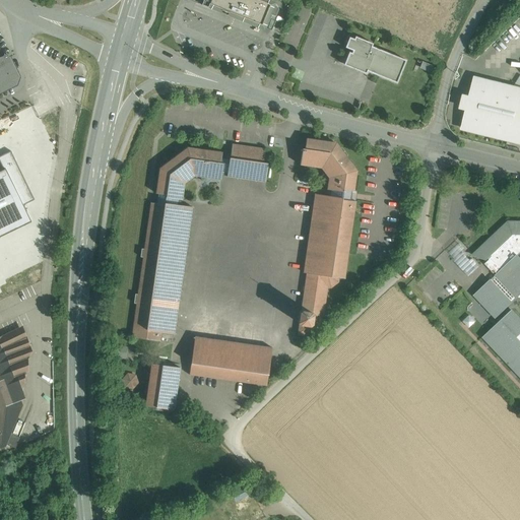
[(203,0),(202,5),(208,7),(209,5),(262,26),(271,4),(261,0),(203,0)]
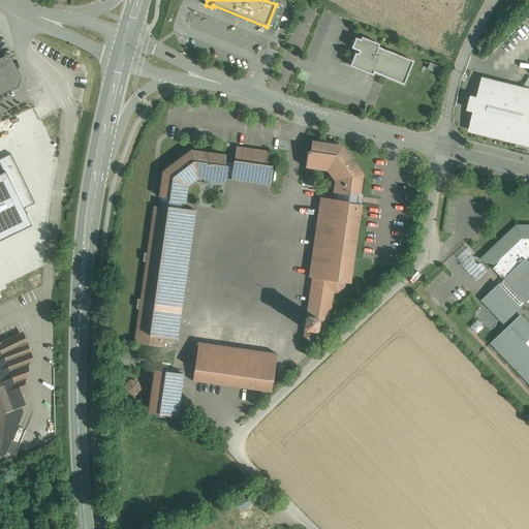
[(282,6),(276,4),(267,27),(271,29),(277,16),(281,17),(284,9),(282,6)]
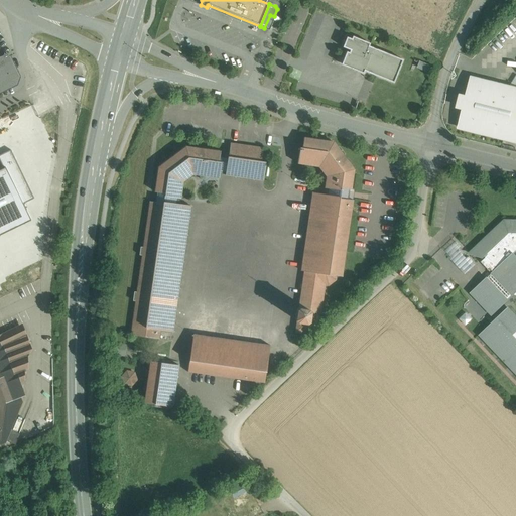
[(403,59),(376,49),(373,48),(373,47),(369,45),(370,43),(353,36),(352,38),(347,37),(343,47),(350,50),(349,52),(346,51),(341,65),(363,74),(364,71),(367,72),(394,83),(398,73),(397,73),(398,70),(399,70),(403,59)]
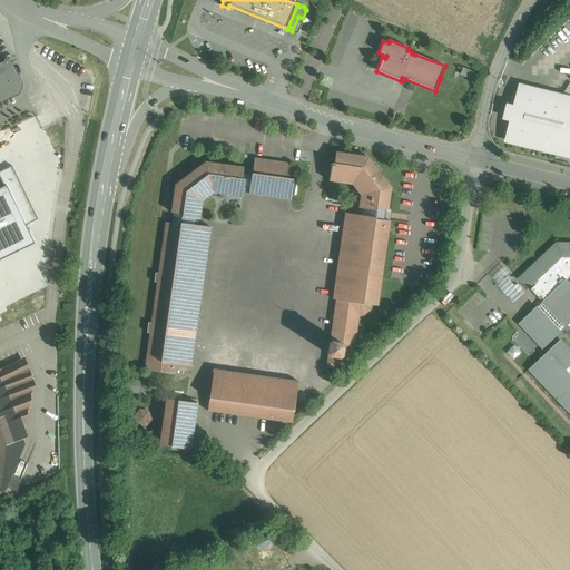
[(0,66),(0,100),(17,92),(20,85),(10,64),(7,62),(0,66)]
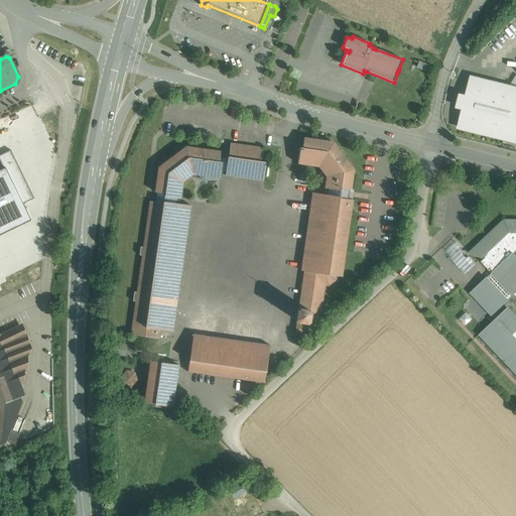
[(421,60),(419,67),(430,71),(433,65),(421,60)]
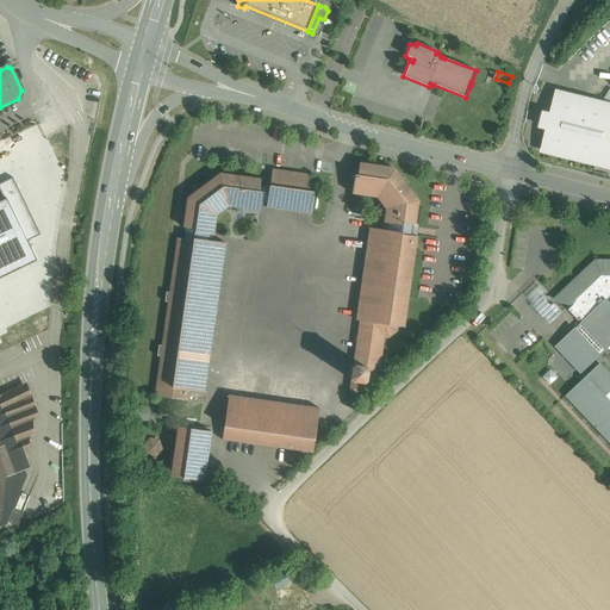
[(609,105),(555,92),(549,116),(542,114),(540,124),(547,125),(541,150),(609,167),(609,105)]
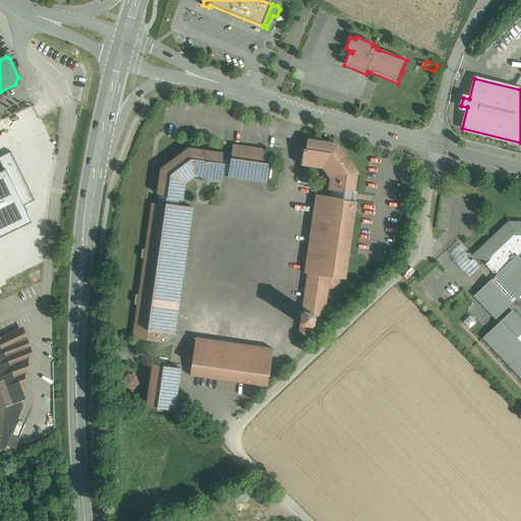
[(331,196),(315,194),(303,273),(306,274),(301,311),(311,312),(312,314),(311,324),(309,326),(299,324),(298,336),(312,338),(322,330),(328,288),(332,288),(339,283),(340,278),(345,279),(356,201),(350,200),(351,194),(351,190),(354,191),(357,171),(337,142),(306,138),(305,150),(302,149),(300,165),(322,168),(329,178),(328,189),(332,190),(331,196)]
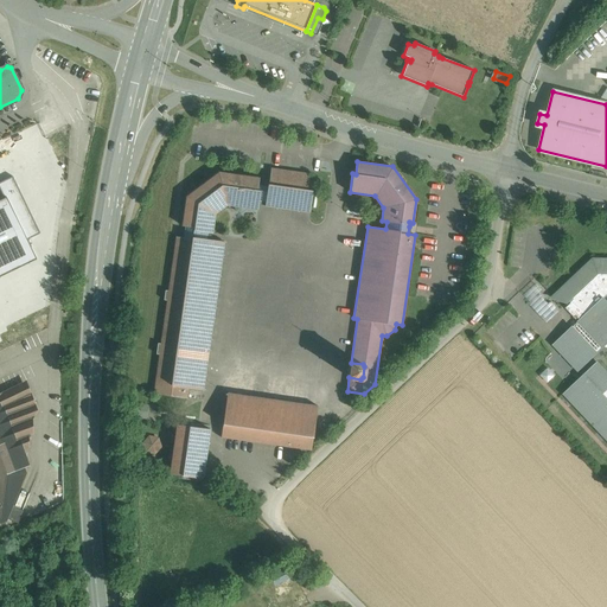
[(218,172),(186,197),(181,225),(185,227),(184,237),(176,237),(168,291),(165,291),(164,300),(167,300),(161,344),(158,343),(157,353),(159,355),(154,394),(187,398),(189,388),(204,390),(224,242),(208,240),(209,232),(212,234),(216,213),(227,205),(235,206),(235,209),(237,211),(242,212),(244,210),(244,208),(257,210),(259,202),(266,203),(266,206),(310,212),(313,191),(307,190),(310,174),(272,168),(269,184),(268,184),(268,186),(259,185),(259,178),(218,172)]
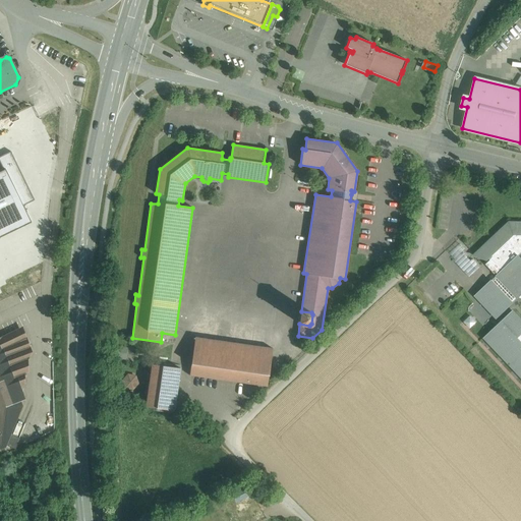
[(520,223),(509,223),(474,256),(487,259),(491,255),(494,257),(485,265),(495,274),(497,273),(498,274),(496,276),(497,276),(517,298),(518,298),(520,295),(520,223)]
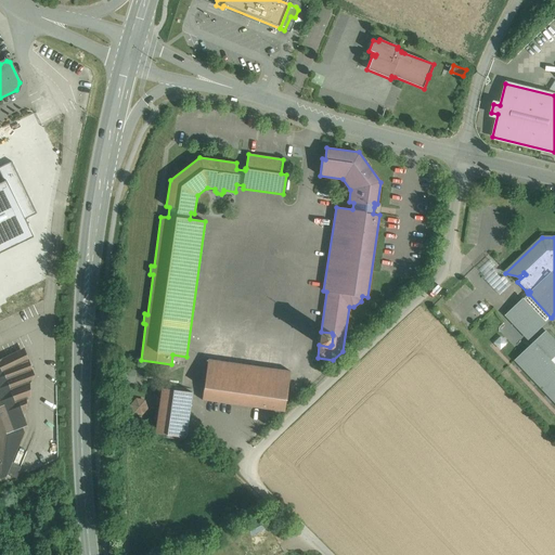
[(504,281),(495,289),(499,294),(508,284),(504,281)]
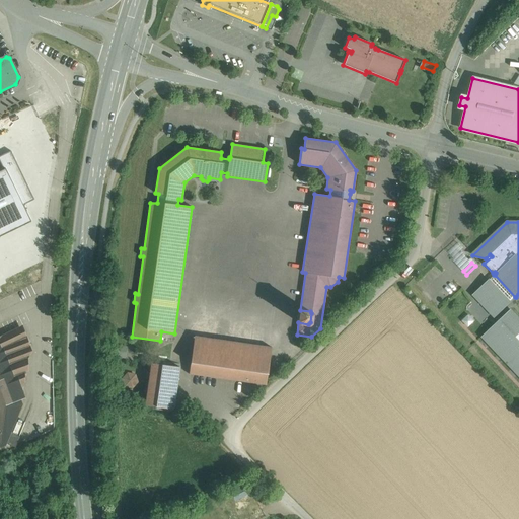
[(495,275),(490,280),(490,279),(473,294),(495,317),(511,302),(511,301),(515,297),(495,275)]
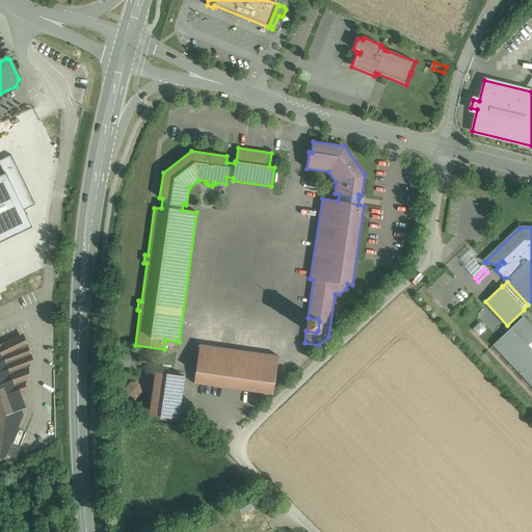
[(318,319),(308,318),(306,319),(304,329),(306,330),(316,333),(318,330),(319,321),(318,319)]
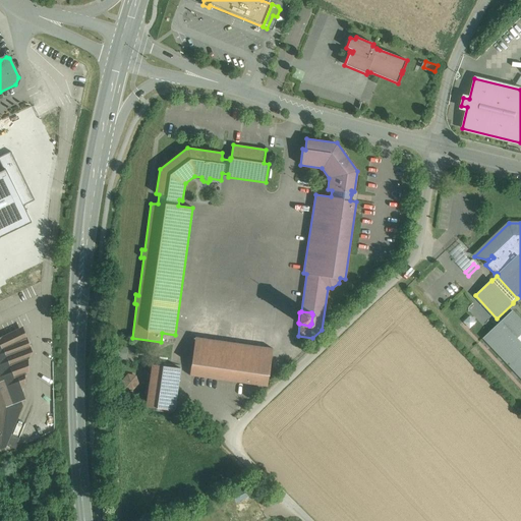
[(520,320),(512,311),(484,337),(520,375),(520,320)]
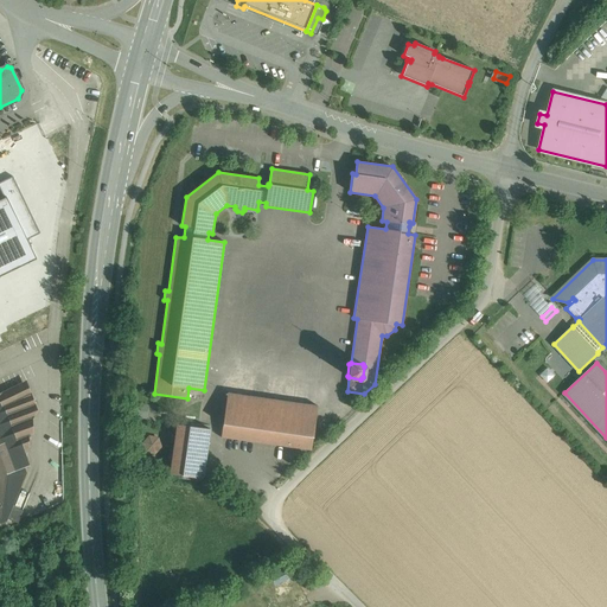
[(545,382),(554,375),(547,368),(538,375),(545,382)]
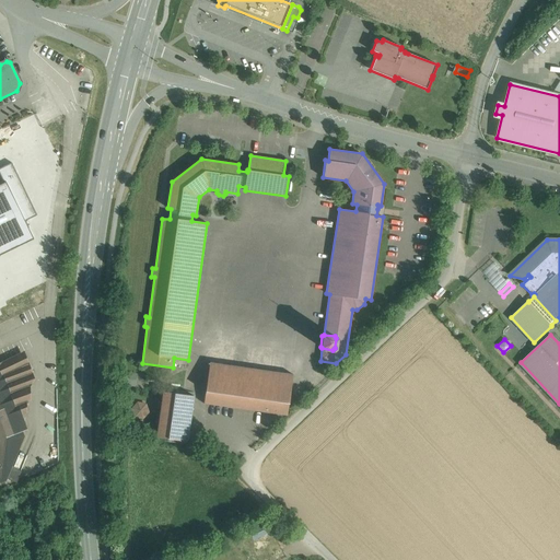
[(19,354),(0,362),(0,482),(6,480),(24,436),(22,431),(27,429),(22,415),(26,412),(26,403),(31,401),(30,386),(19,354)]
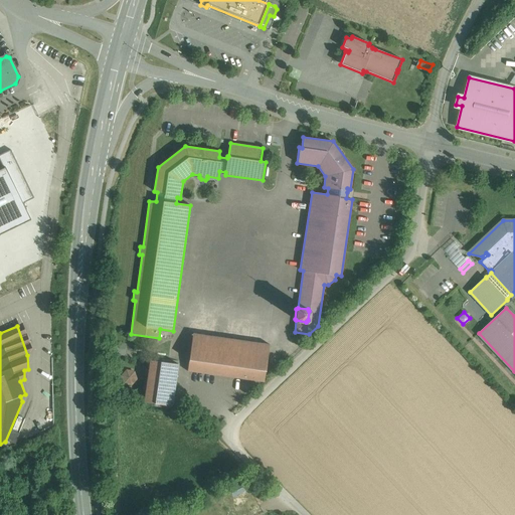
[(270,344),(193,333),(187,371),(264,381),(270,344)]
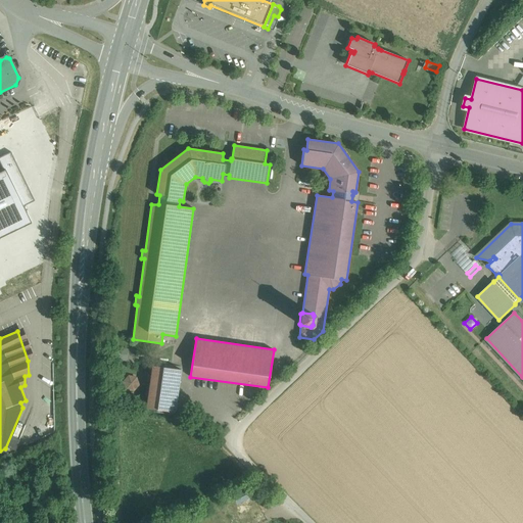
[(181,370),(152,366),(146,408),(175,412),(181,370)]
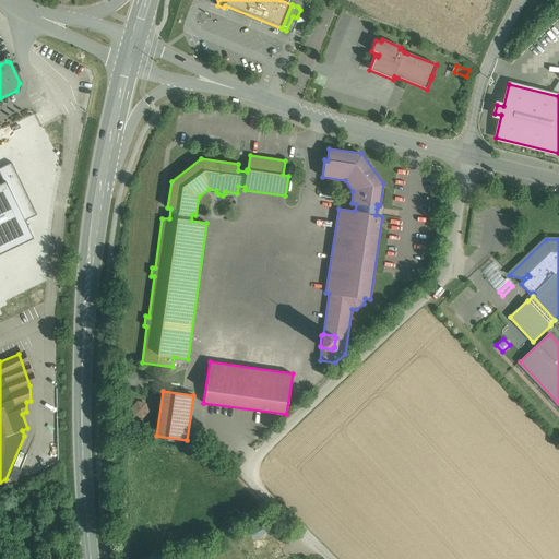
[(145,404),(138,402),(132,408),(134,415),(142,417),(147,412),(145,404)]
